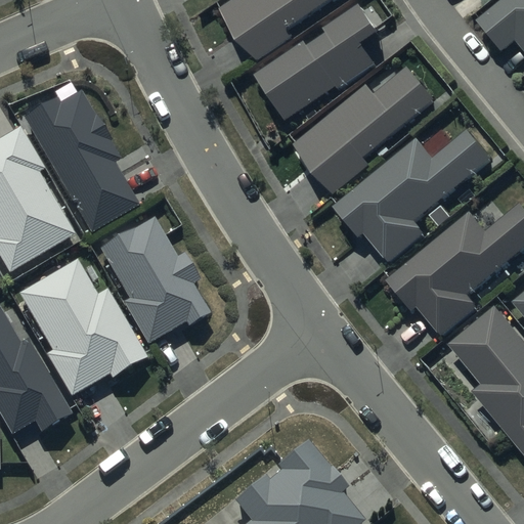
[(234,0),(220,10),(255,64),(295,38),(290,30),(333,0),(234,0)]
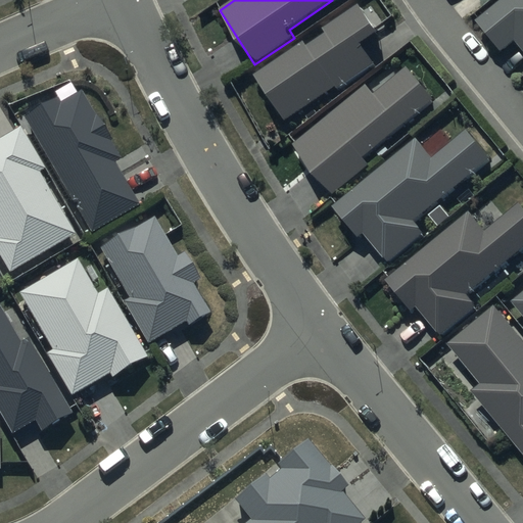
[(522,0),(493,0),(470,20),(497,52),(516,36),(522,44),(522,0)]
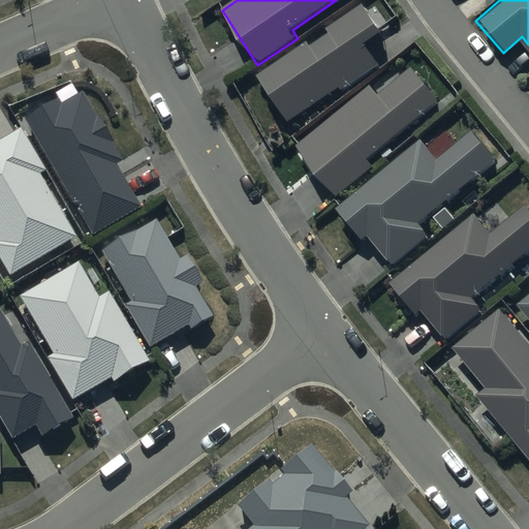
[(308,41),(258,75),(290,122),(341,88),(343,91),(380,65),(366,44),(384,33),(366,5),(329,30),(332,34),(312,48),(308,41)]
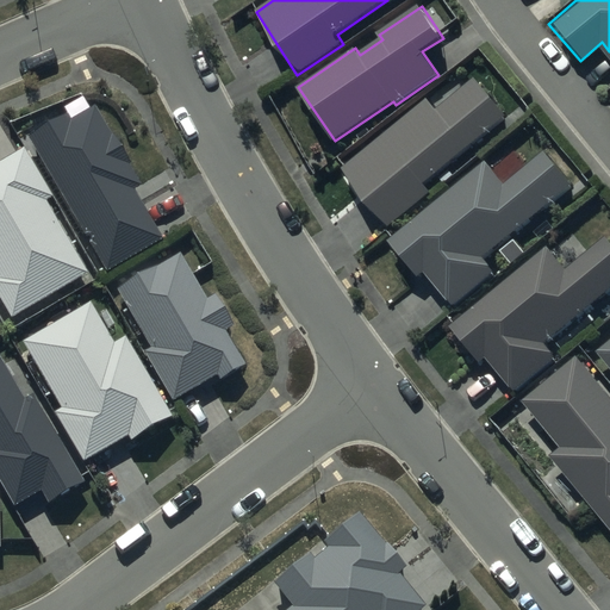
[(431,100),(344,168),(388,225),(431,192),(425,185),(510,119),(478,79),(439,110),(431,100)]
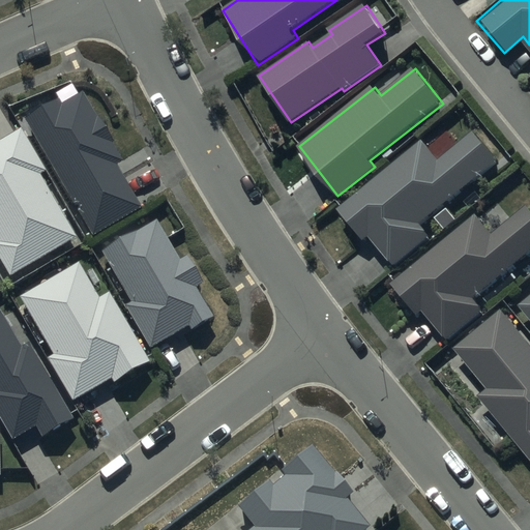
[(59,100),(25,120),(93,236),(141,207),(116,166),(123,162),(112,142),(114,141),(98,115),(96,116),(84,95),(63,107),(59,100)]
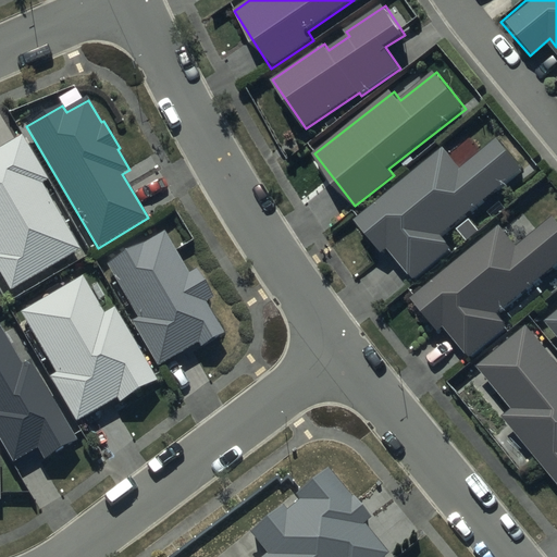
[(49,181),(23,135),(0,148),(0,272),(11,292),(71,256),(74,262),(83,257),(79,250),(82,249),(42,184),(49,181)]
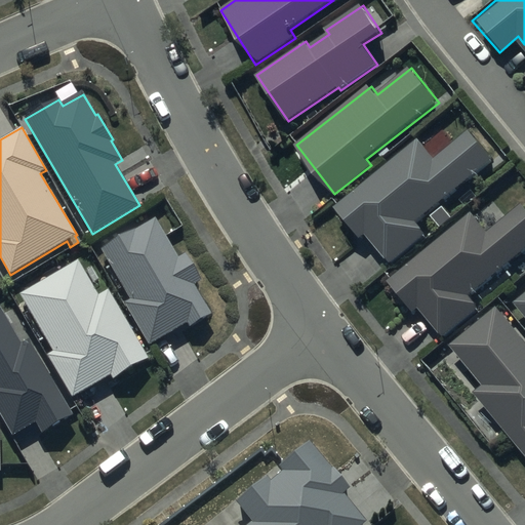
[(419,138),(335,206),(362,239),(367,234),(391,264),(428,233),(418,221),(494,160),(471,131),(437,159),(419,138)]
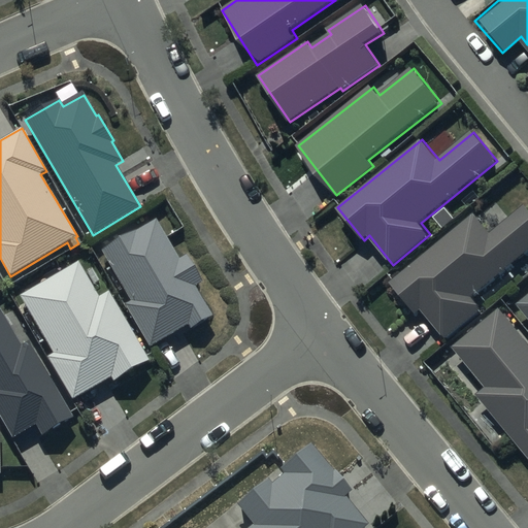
[(476,215),(392,283),(417,314),(422,308),(446,338),(484,307),(474,296),(527,253),(527,207),(527,206),(493,234),(476,215)]
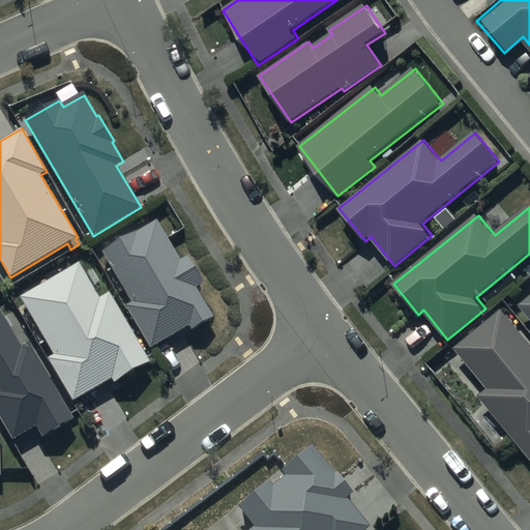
[(156,221),(101,253),(131,304),(126,306),(150,348),(188,326),(192,330),(213,318),(196,288),(203,284),(187,256),(179,261),(156,221)]
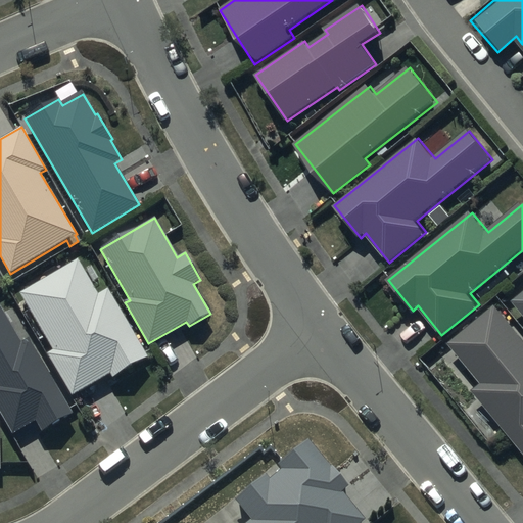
[(78,259),(20,293),(52,351),(48,354),(73,396),(110,374),(112,377),(147,357),(108,289),(98,295),(78,259)]
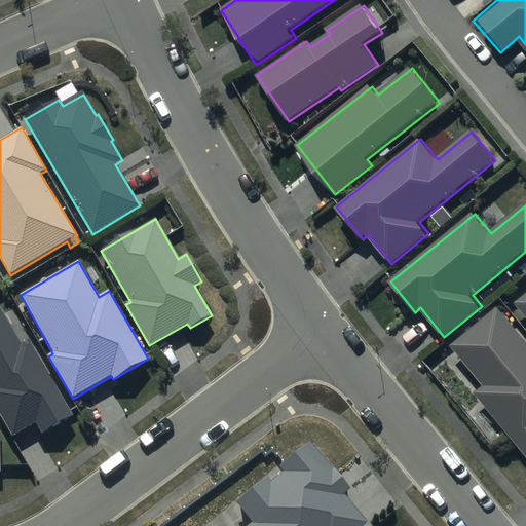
[(525,295),(516,304),(525,315),(525,295)]
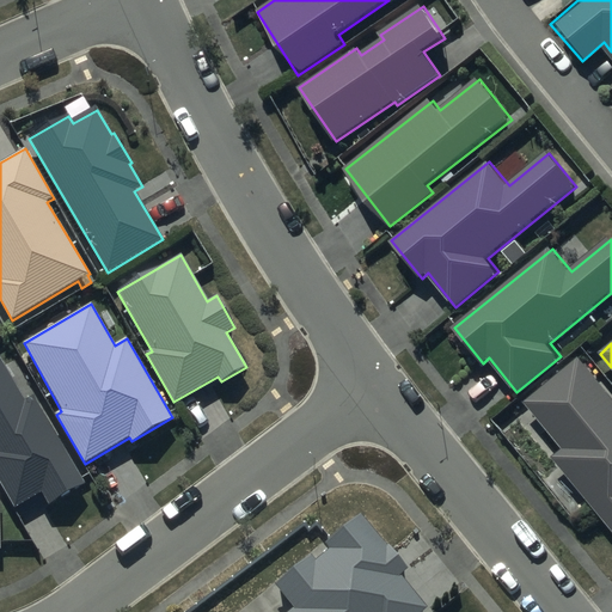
[(611,398),(577,356),(522,402),(561,448),(550,458),(611,532),(611,398)]
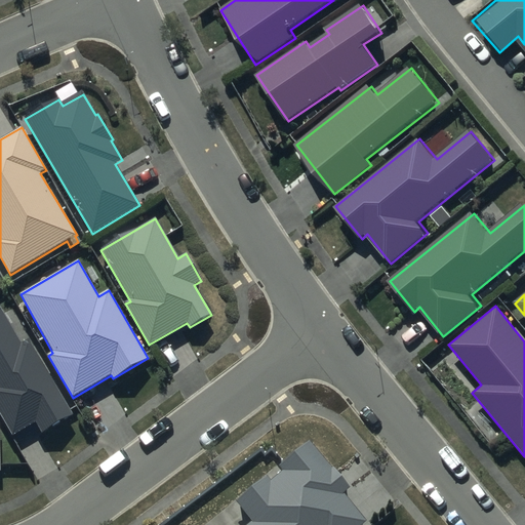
[(0,307),(0,413),(13,437),(36,423),(41,433),(74,414),(30,340),(23,346),(0,307)]
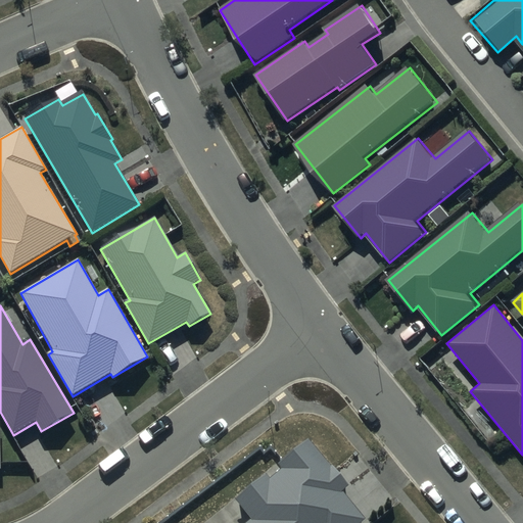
[(361,522),(364,522),(341,494),(347,488),(307,439),(275,466),(280,471),(269,480),(264,474),(233,500),(249,520),(245,522),(361,522)]
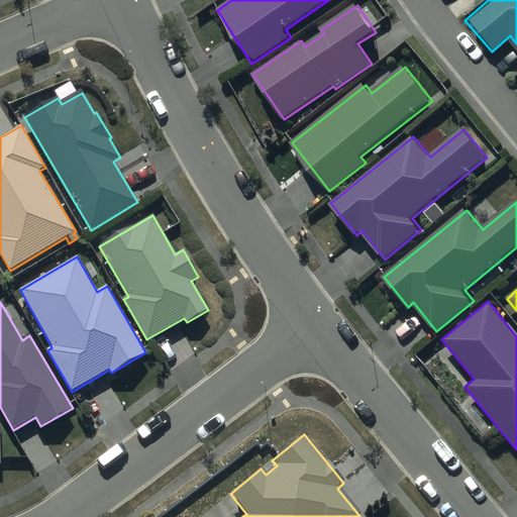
All buildings are outlined.
